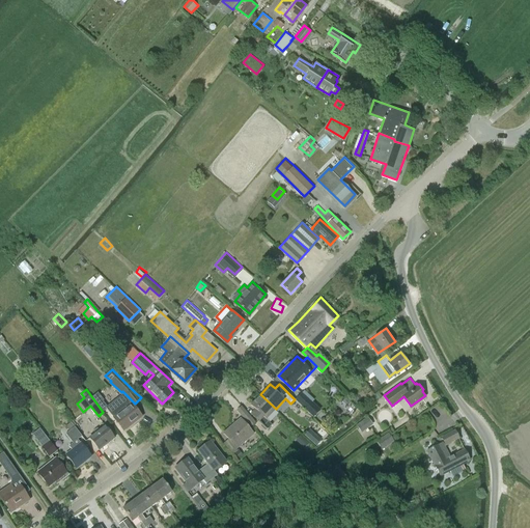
[(295,398),(314,416),(322,408),(313,400),(315,398),(305,389),(303,391),(302,390),(295,398)]
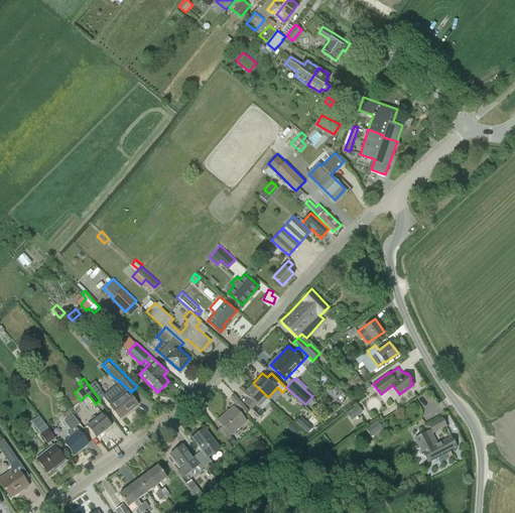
[(128,390),(127,391),(120,381),(103,394),(111,404),(121,416),(138,403),(128,390)]
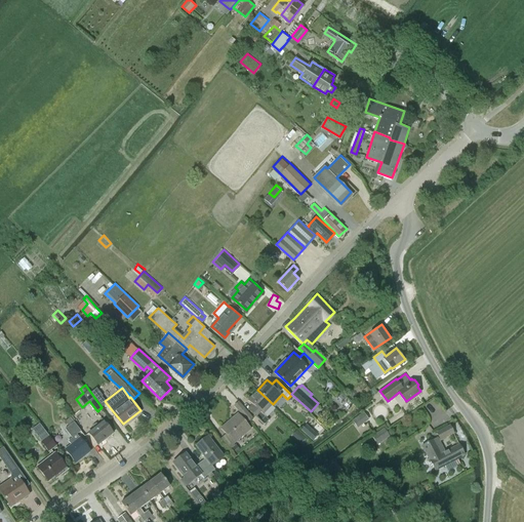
[(273,404),(257,390),(249,399),(253,403),(249,407),(266,423),(270,418),(264,413),(273,404)]
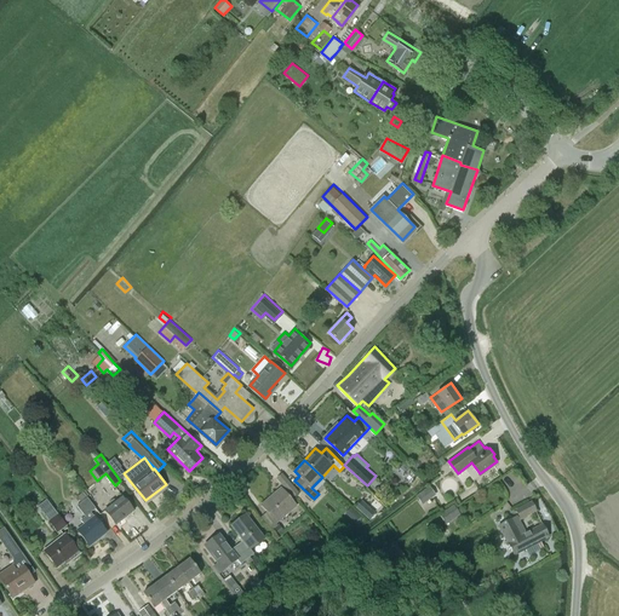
[(299,490),(296,487),(284,472),(278,477),(294,495),(299,490)]
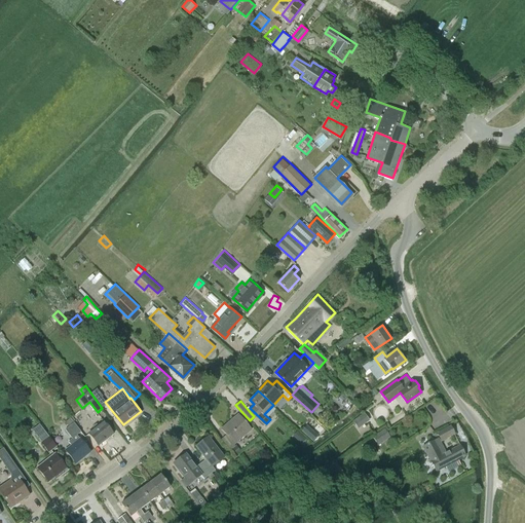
[(370,418),(365,411),(353,419),(359,426),(370,418)]
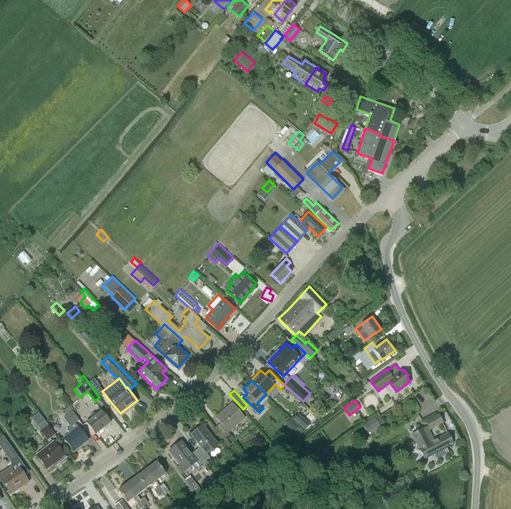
[(229,430),(245,416),(233,401),(216,415),(229,430)]
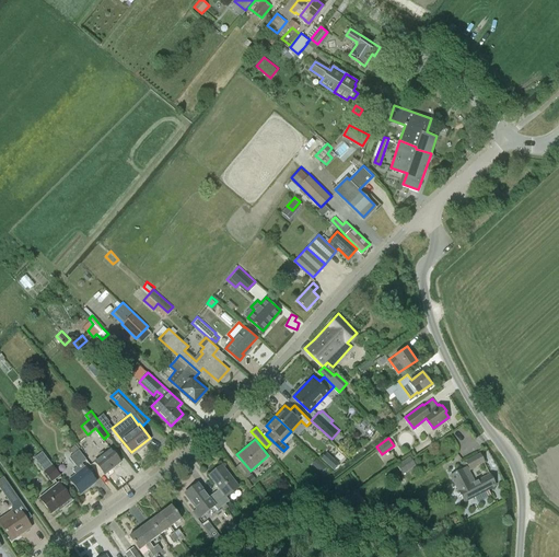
[(88,457),(80,448),(81,447),(77,441),(76,443),(70,448),(73,453),(70,455),(78,465),(73,468),(77,473),(71,477),(82,491),(97,479),(86,465),(83,461),(88,457)]
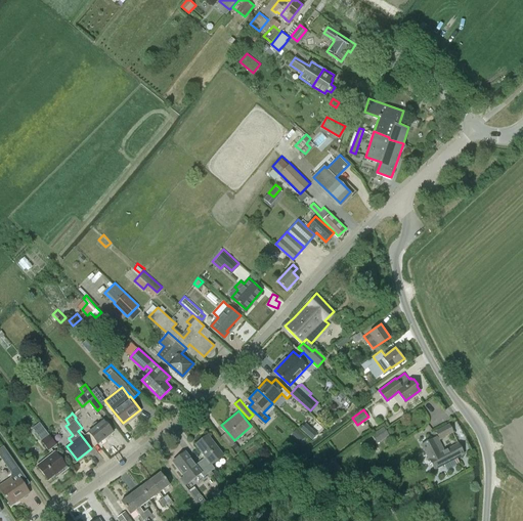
[(98,442),(114,431),(103,419),(89,430),(98,442)]
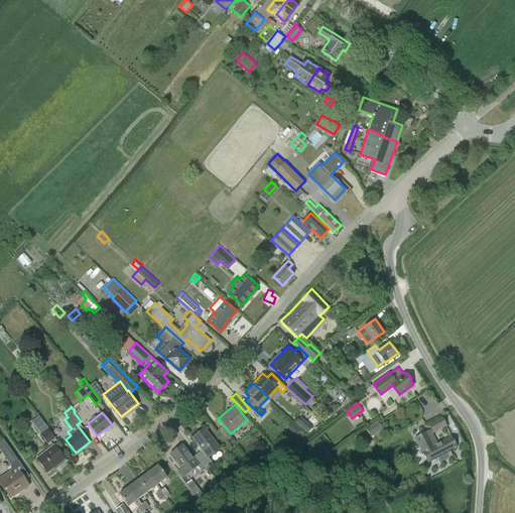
[(312,425),(301,415),(296,421),(307,431),(312,425)]
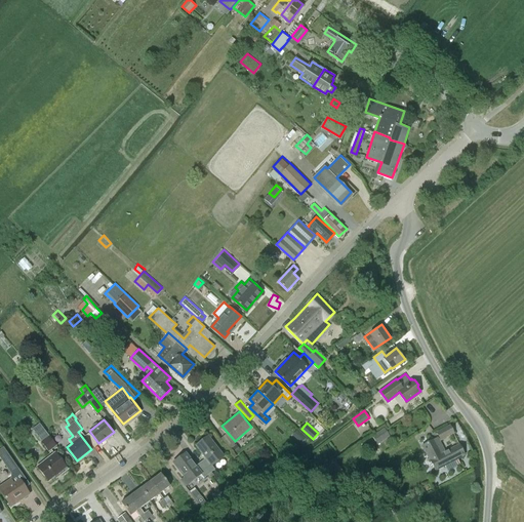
[(441,438),(453,432),(450,425),(438,431),(441,438)]
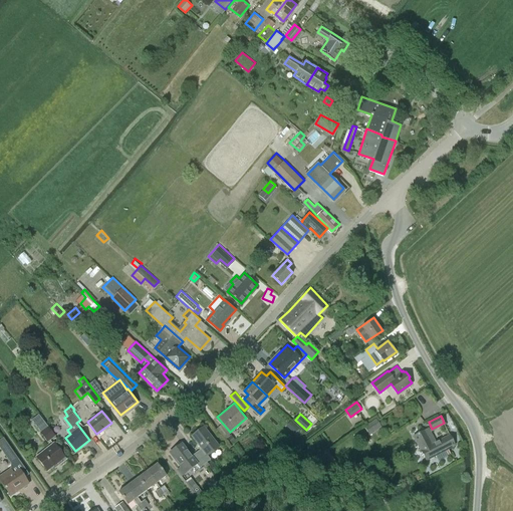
[(364,425),(370,434),(382,427),(376,417),(364,425)]
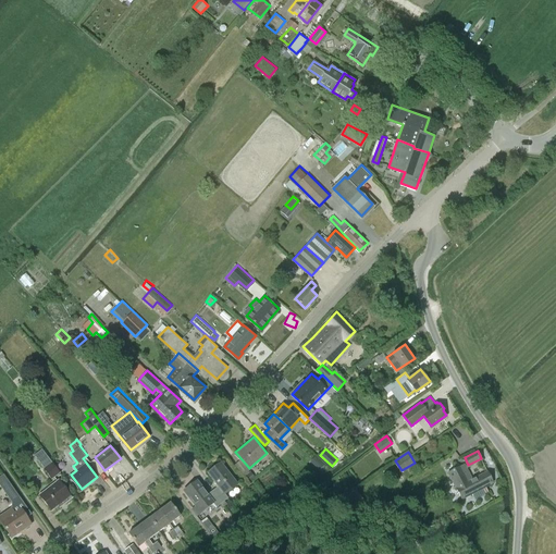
[(61,471),(46,453),(37,459),(52,478),(61,471)]
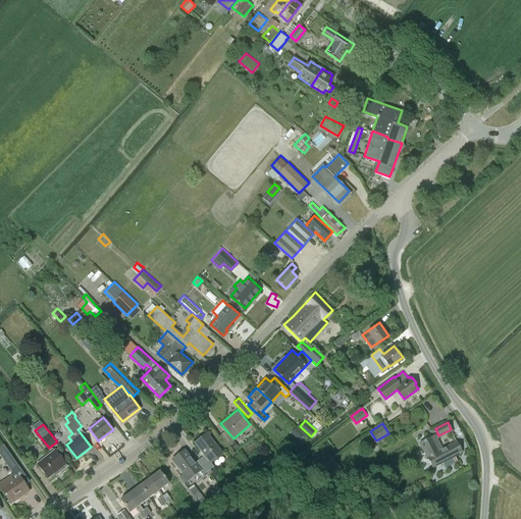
[(295,425),(292,430),(303,438),(306,433),(295,425)]
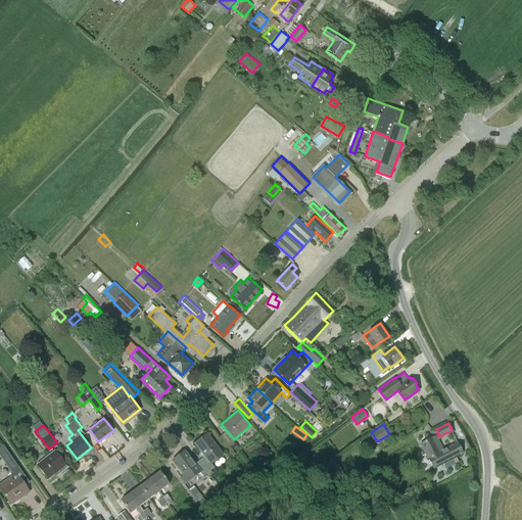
[(200,459),(211,473),(214,472),(210,468),(215,466),(211,462),(223,453),(207,432),(195,441),(205,455),(200,459)]
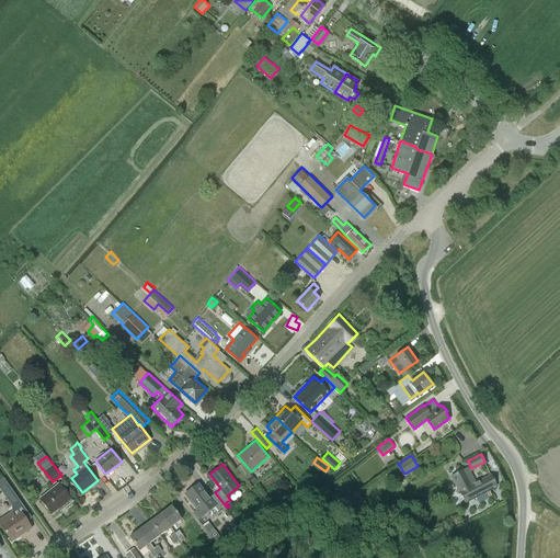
[(469,466),(464,468),(453,475),(466,501),(477,496),(479,500),(494,492),(491,488),(496,485),(491,474),(477,481),(469,466)]
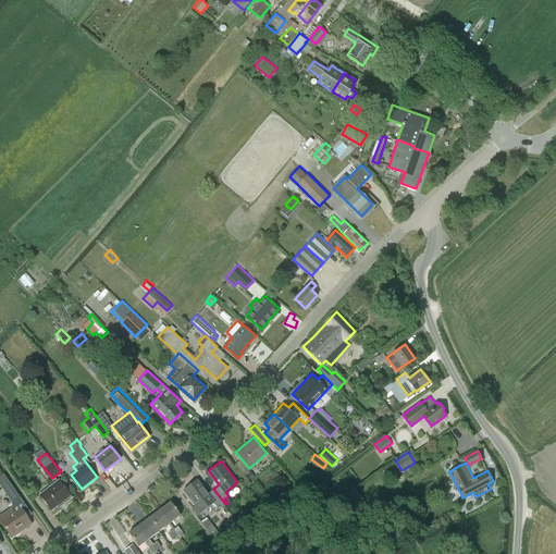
[(0,483),(12,501),(20,496),(3,472),(0,475),(0,483)]
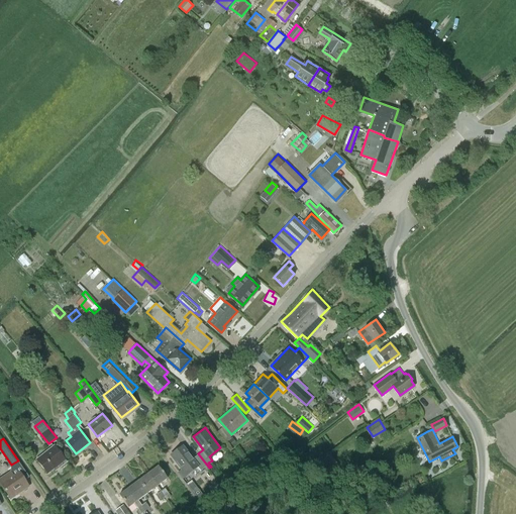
[(61,466),(68,460),(56,444),(37,458),(48,472),(59,464),(61,466)]
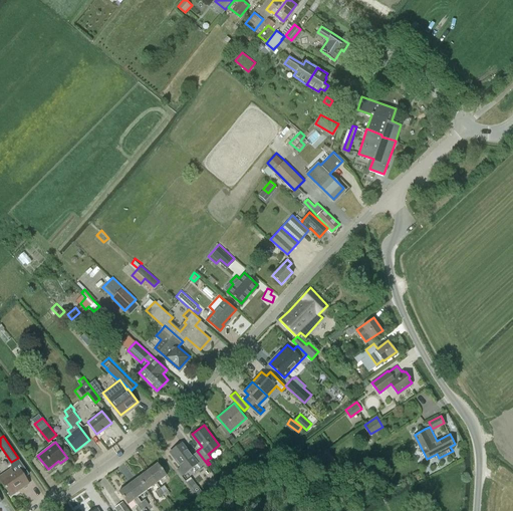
[(208,465),(197,451),(192,455),(182,442),(170,451),(181,466),(177,468),(181,474),(197,462),(200,466),(204,463),(206,466),(208,465)]
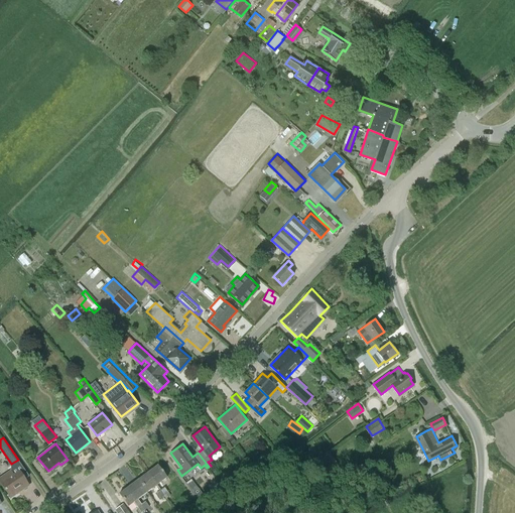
[(338,462),(331,452),(319,460),(327,470),(338,462)]
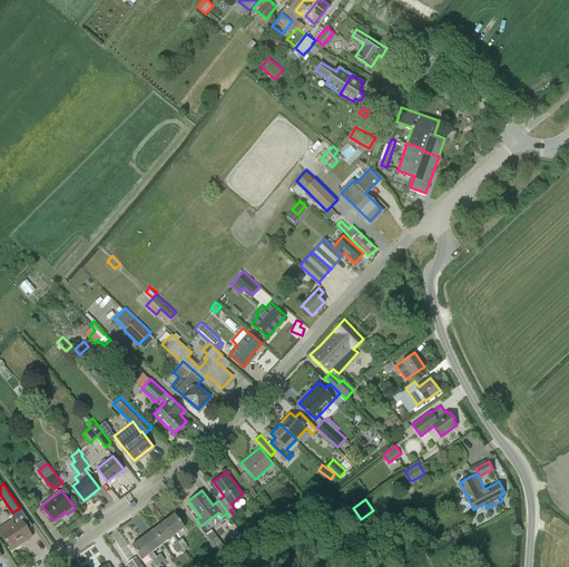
[(32,535),(22,519),(26,517),(20,508),(12,512),(12,518),(0,526),(0,530),(12,548),(32,535)]
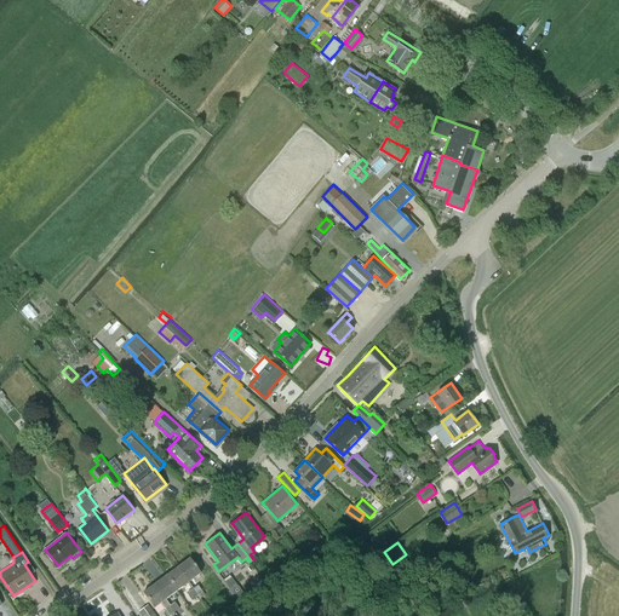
[(202,589),(194,577),(201,571),(190,557),(179,565),(190,580),(189,581),(194,587),(199,592),(202,589)]
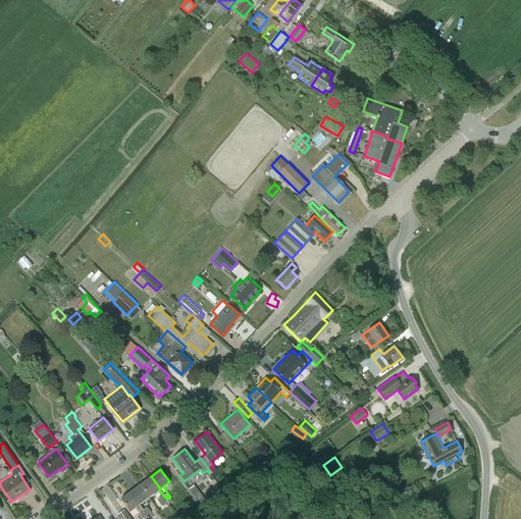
[(151,476),(141,483),(150,496),(159,489),(160,488),(151,476)]
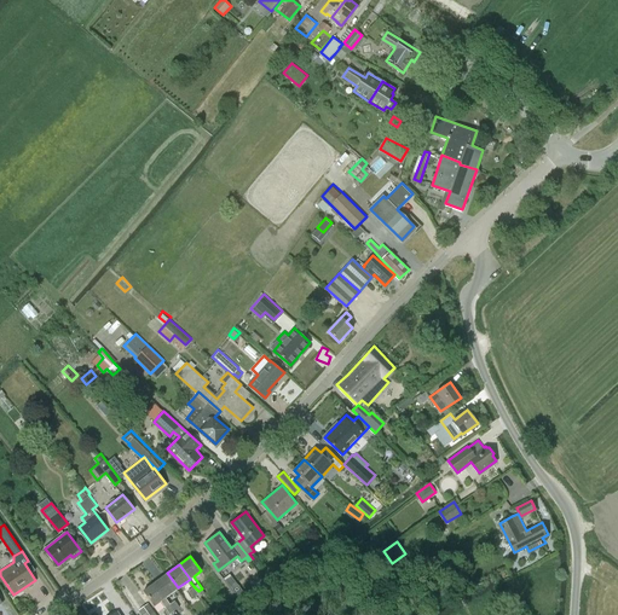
[(178,587),(167,573),(156,581),(167,596),(178,587)]
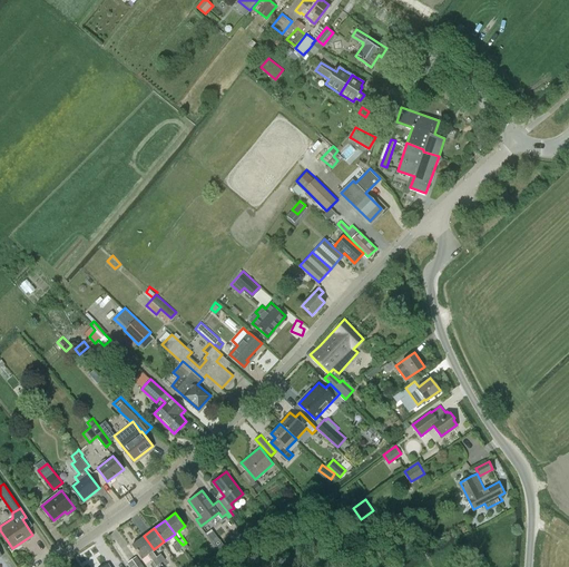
[(154,549),(144,536),(133,544),(143,557),(148,554),(156,565),(162,560),(157,555),(157,556),(153,550),(154,549)]
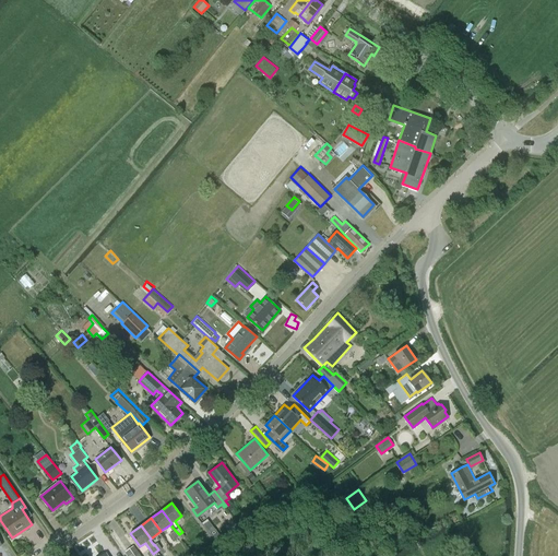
[(220,528),(213,534),(222,545),(229,540),(220,528)]
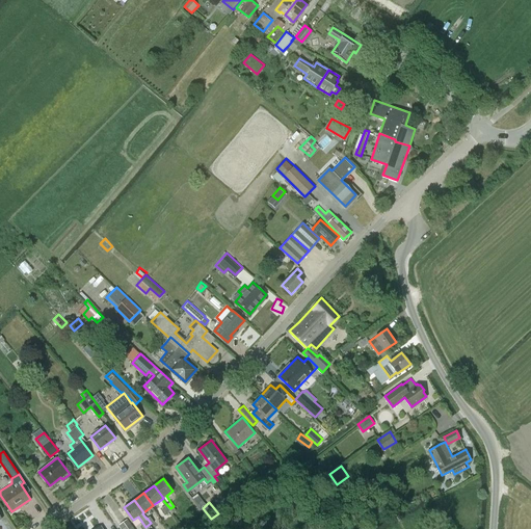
[(135,528),(128,518),(120,523),(123,528),(135,528)]
